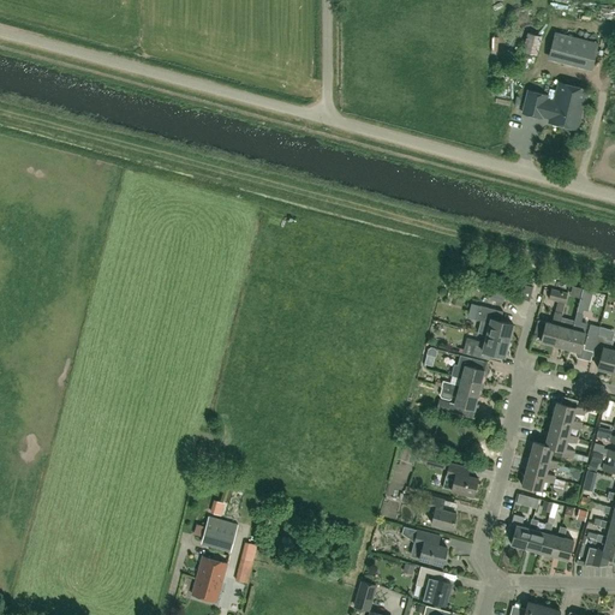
[(527,27),(529,48),(538,47),(537,27),(527,27)]
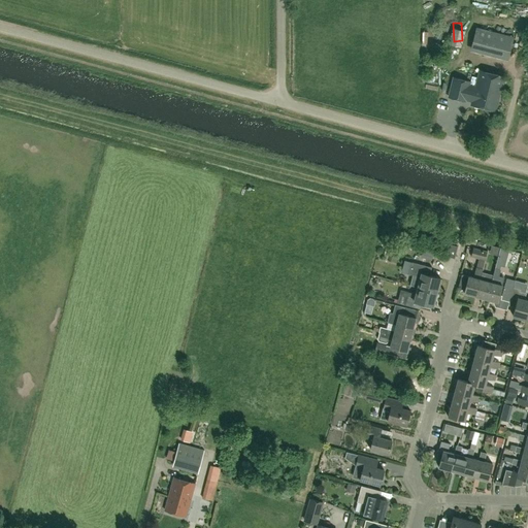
[(508,60),(514,37),(476,27),(470,50),(508,60)]
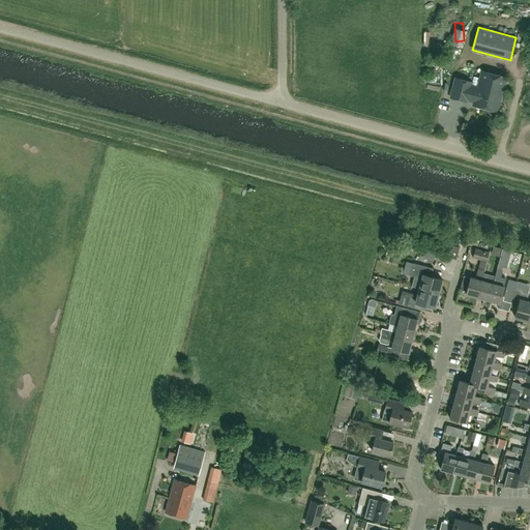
[(472,83),(455,79),(450,99),(468,104),(468,101),(474,102),(473,106),(497,112),(505,77),(481,70),(477,86),(472,85),(472,83)]
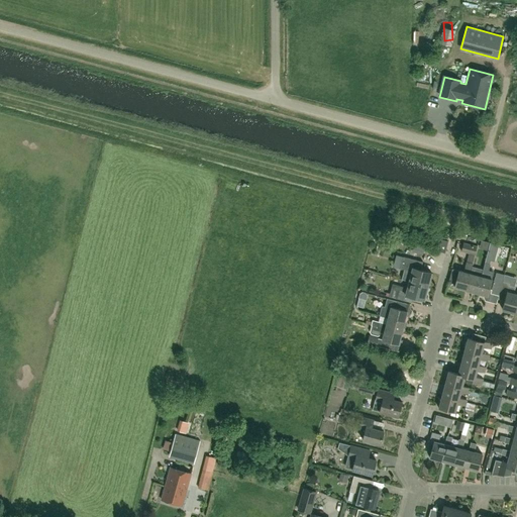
[(440,239),(437,251),(444,252),(447,241),(440,239)]
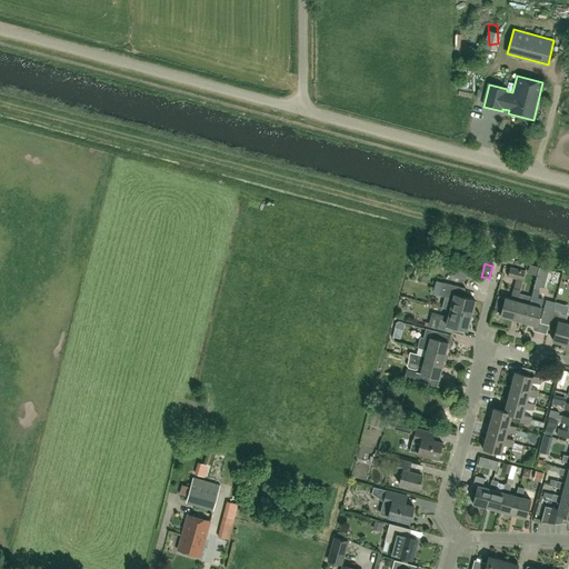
[(507,277),(522,280),(525,271),(510,267),(507,277)]
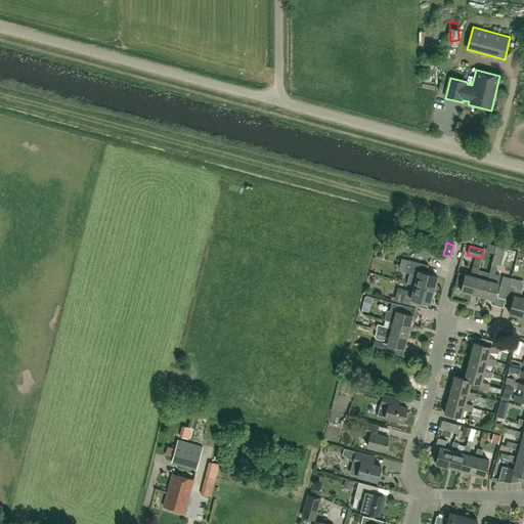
[(430,252),(424,250),(420,249),(418,255),(428,258),(430,252)]
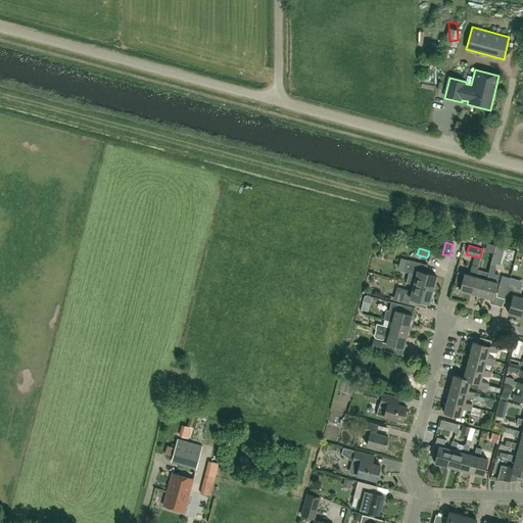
[(436,276),(425,273),(427,265),(408,259),(405,272),(416,275),(413,284),(432,290),(436,276)]
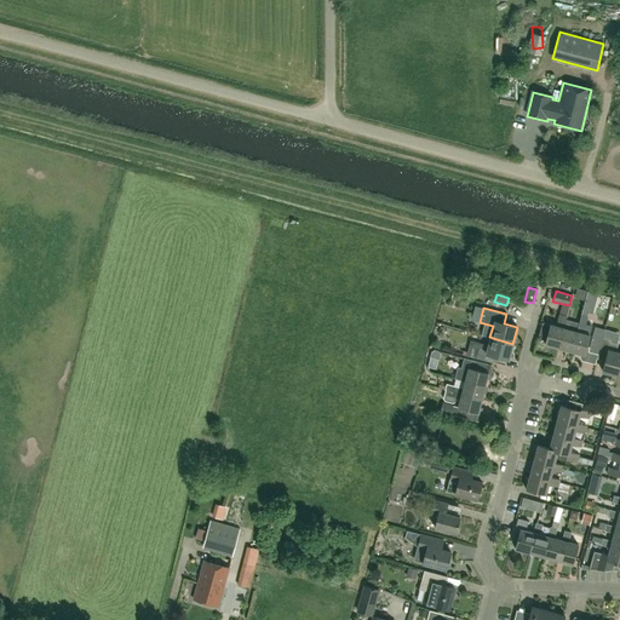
[(560,314),(556,326),(541,322),(538,338),(545,340),(545,344),(557,348),(563,327),(566,320),(567,316),(560,314)]
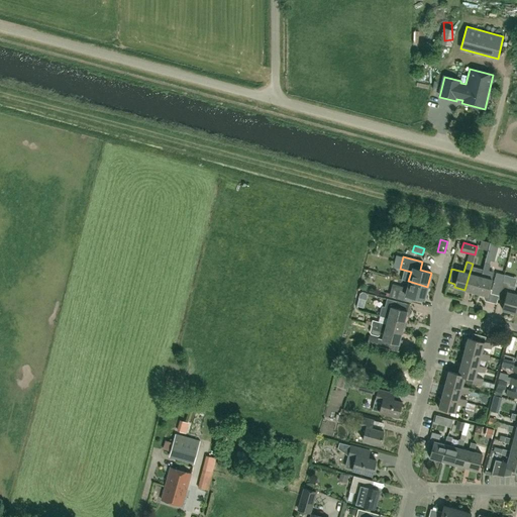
[(482,269),(476,293),(487,296),(492,279),(494,273),(488,271),(490,264),(485,263),(483,270),(482,269)]
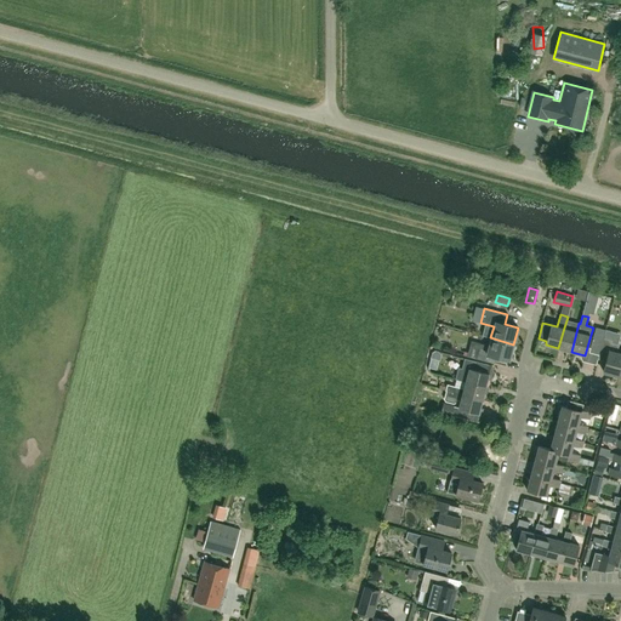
[(564,328),(558,348),(571,352),(579,323),(567,320),(564,328)]
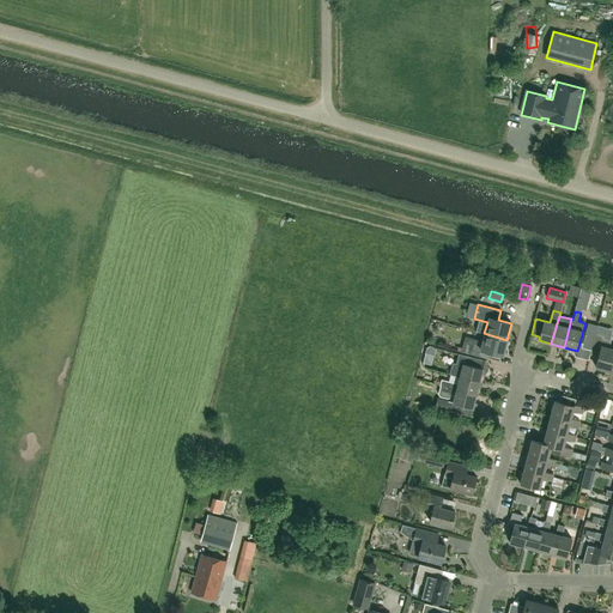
[(595,334),(596,331),(587,328),(582,347),(590,350),(595,334)]
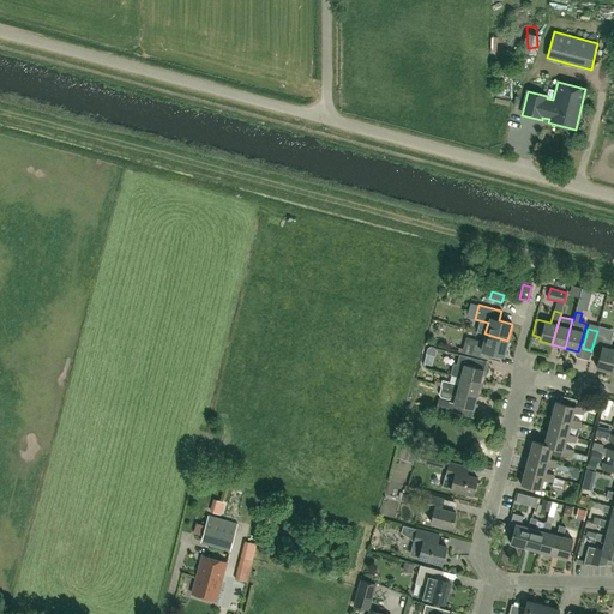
[(482,345),(473,343),(465,341),(462,353),(470,354),(488,360),(491,353),(504,356),(507,341),(485,333),(482,345)]
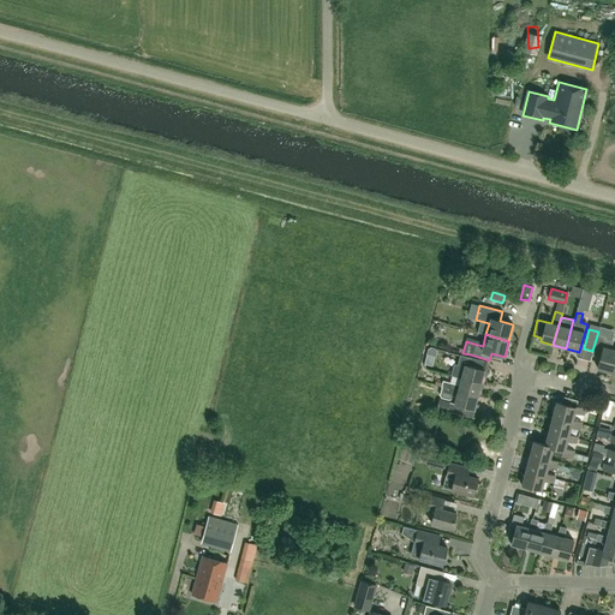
[(613,371),(614,360),(614,350),(610,350),(613,341),(604,339),(605,336),(597,335),(592,351),(601,353),(597,368),(613,371)]
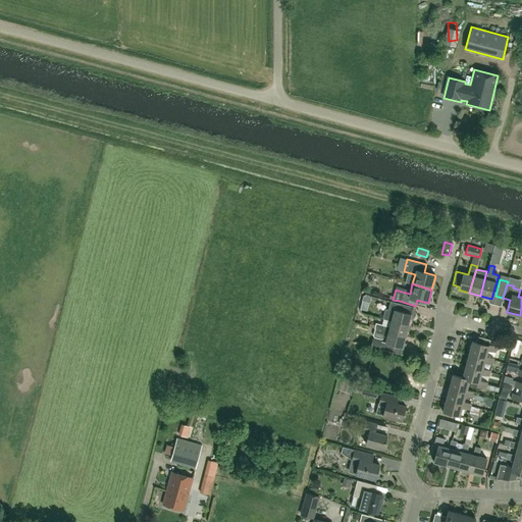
[(392,301),(388,314),(385,314),(384,319),(390,321),(408,325),(411,313),(405,312),(407,305),(392,301)]
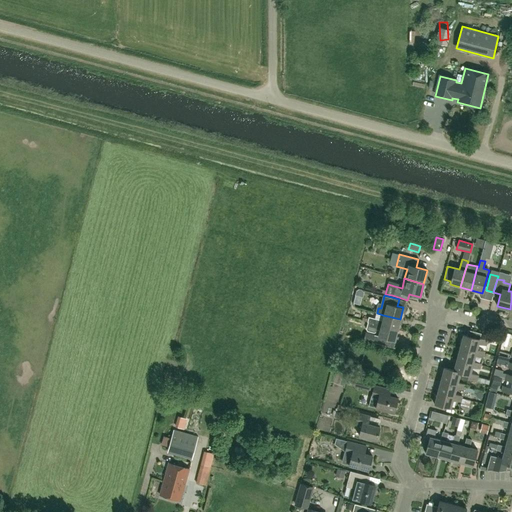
[(382,320),(375,319),(369,317),(368,322),(397,330),(400,319),(383,315),(382,320)]
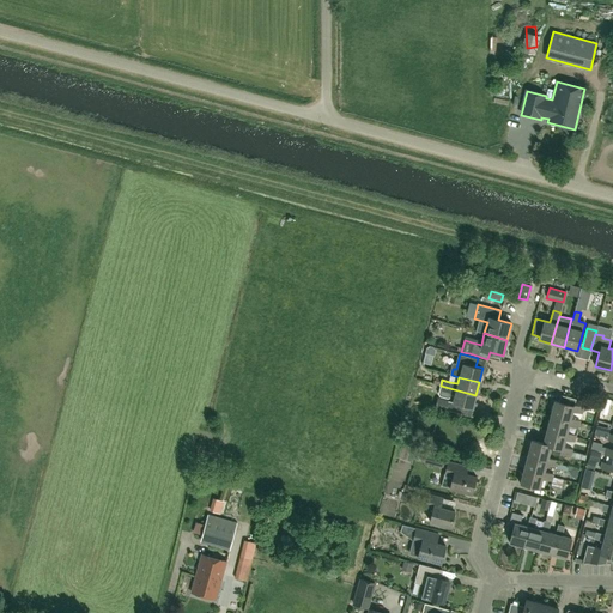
[(441,386),(439,392),(438,393),(439,396),(448,398),(449,396),(450,394),(454,395),(453,402),(448,401),(445,410),(461,413),(463,405),(472,407),(475,395),(441,386)]
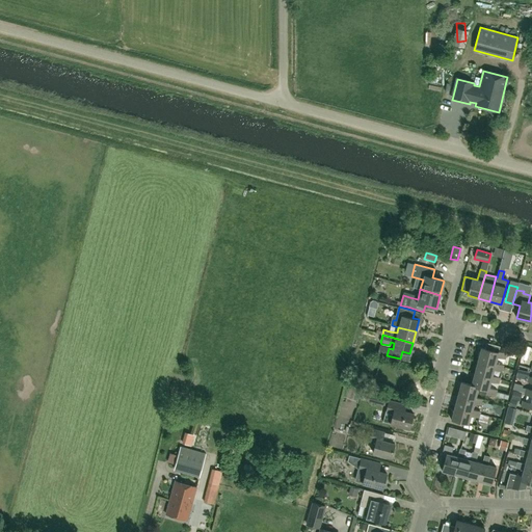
[(387,355),(389,348),(380,346),(378,352),(387,355)]
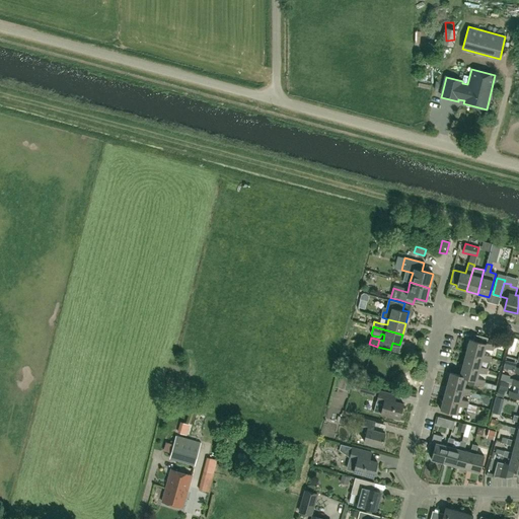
[(514,351),(517,339),(512,338),(509,350),(514,351)]
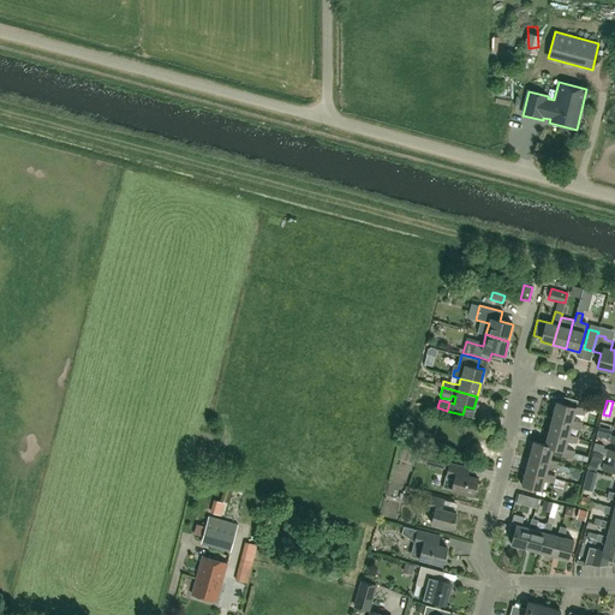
[(555,402),(551,417),(572,422),(572,421),(574,412),(584,415),(585,408),(575,406),(575,407),(555,402)]
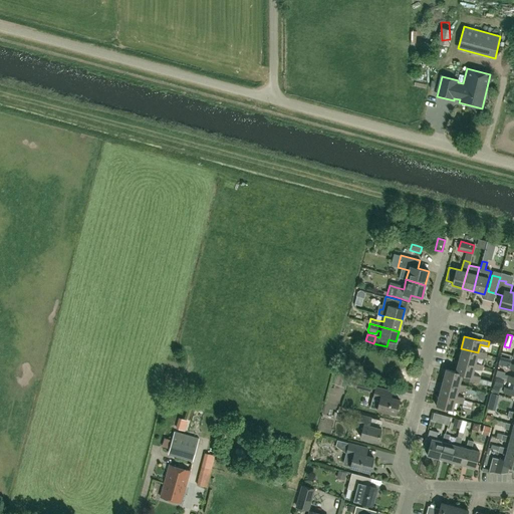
[(478,352),(461,348),(458,360),(475,364),(475,362),(477,356),(484,358),(486,353),(478,351),(478,352)]
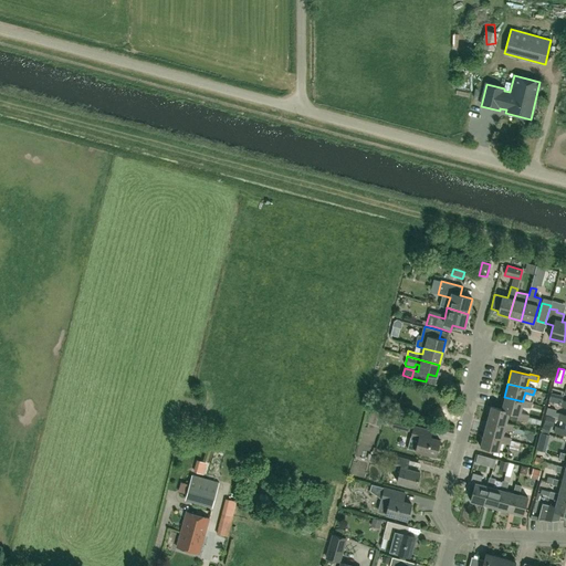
[(530,408),(532,401),(523,399),(523,401),(504,397),(501,409),(520,415),(520,412),(522,406),(530,408)]
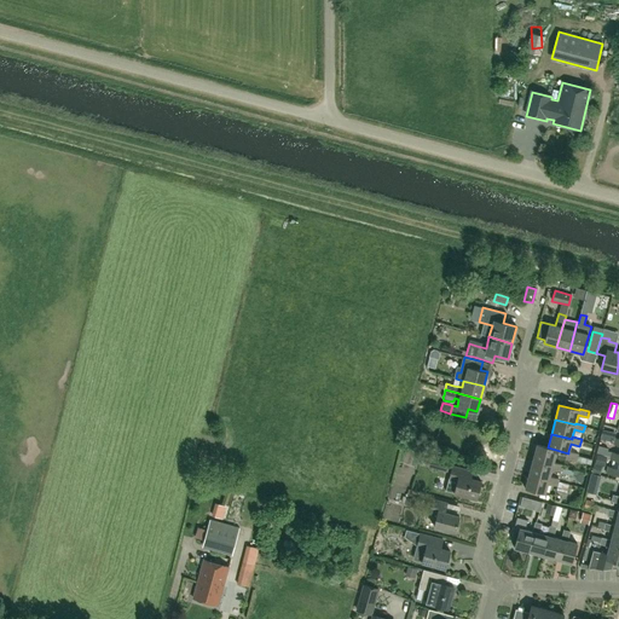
[(578,453),(568,451),(568,453),(548,447),(537,445),(532,460),(553,464),(553,462),(555,455),(576,461),(578,453)]
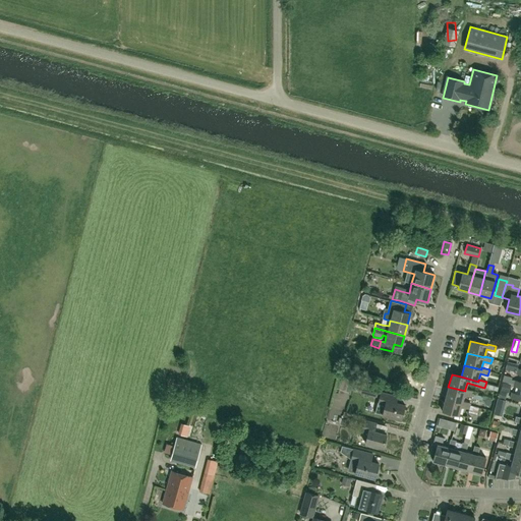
[(349,380),(346,392),(362,396),(365,383),(349,380)]
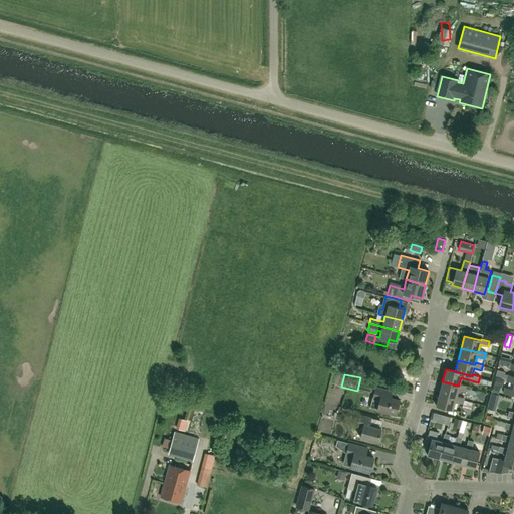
[(467,386),(459,383),(459,386),(442,381),(439,393),(456,398),(456,396),(458,390),(465,392),(467,386)]
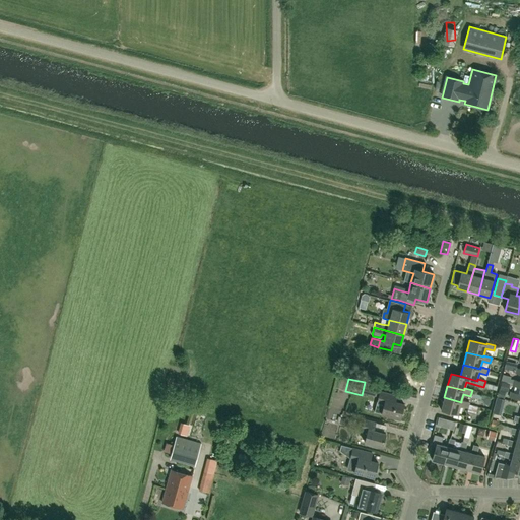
[(519,387),(518,394),(510,392),(509,397),(517,399),(518,398),(519,398),(519,387)]
